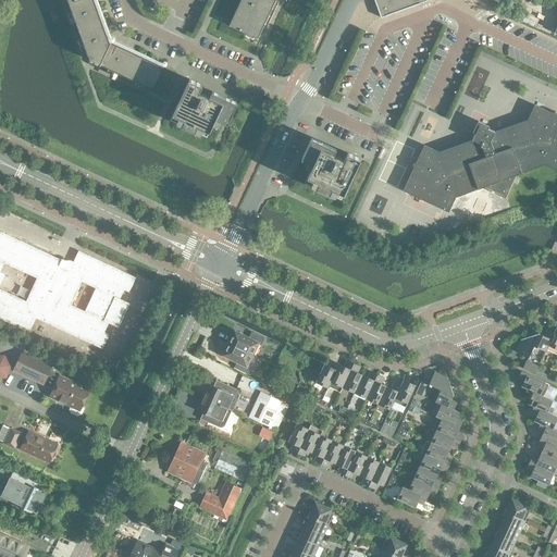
[(67,0),(72,11),(69,13),(72,23),(76,22),(82,38),(78,39),(82,50),(86,49),(89,60),(108,69),(107,72),(116,76),(119,73),(135,81),(133,84),(143,89),(145,85),(152,89),(153,89),(164,64),(112,39),(97,0),(67,0)]
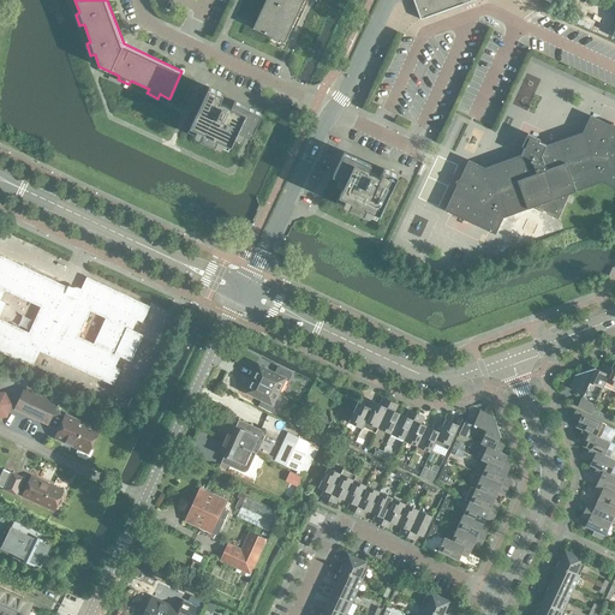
[(266,0),(254,28),(273,37),(272,39),(279,42),(280,41),(285,43),(304,0),(266,0)]
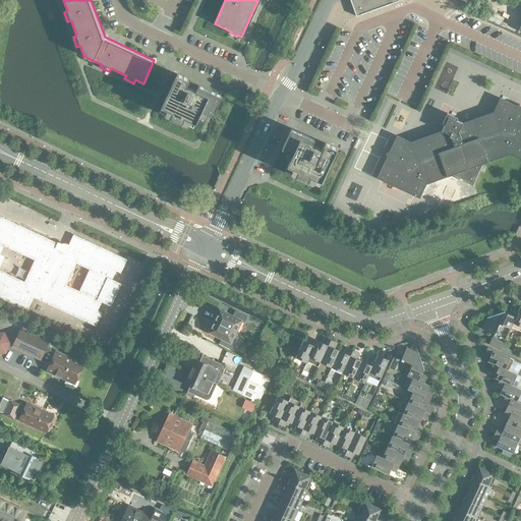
[(350,0),(352,5),(353,4),(356,14),(355,14),(356,16),(401,0),(350,0)]
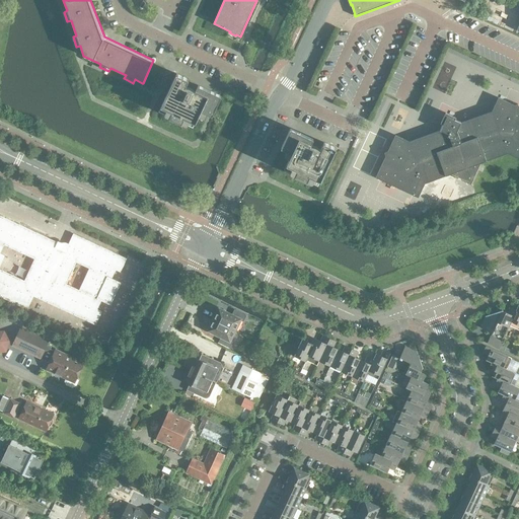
[(518,0),(462,0),(464,1),(463,0),(518,0),(518,23),(516,30),(518,31),(518,0)]
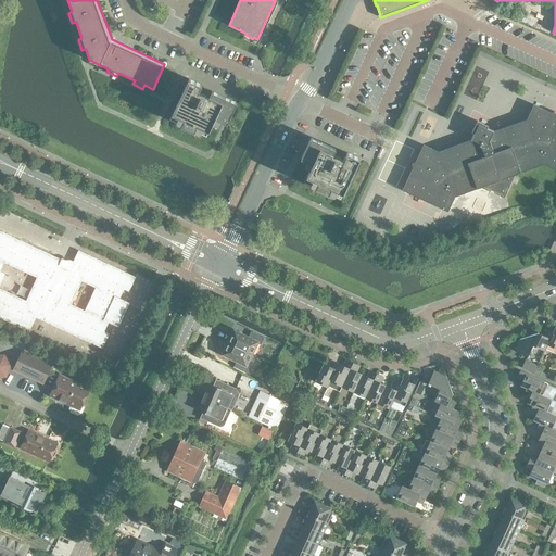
[(189,79),(173,114),(185,119),(181,126),(194,131),(198,126),(210,131),(215,118),(227,124),(238,101),(210,89),(207,92),(204,90),(201,88),(202,85),(189,79)]
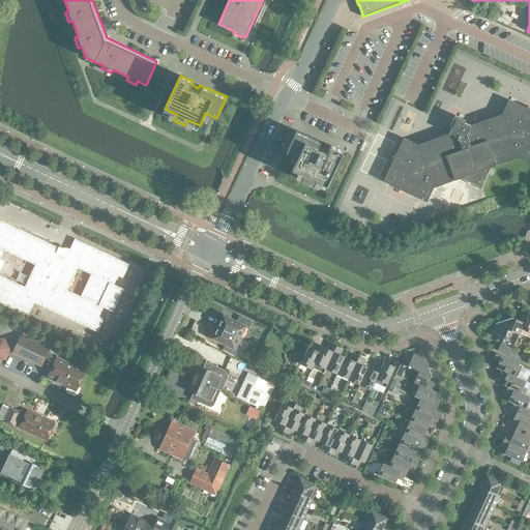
[(434,187),(439,185),(460,178),(481,187),(491,167),(518,156),(529,163),(529,109),(529,110),(529,107),(525,108),(508,99),(502,114),(465,127),(463,126),(466,120),(454,115),(449,125),(455,128),(454,131),(418,145),(404,138),(395,154),(392,156),(393,159),(383,181),(396,187),(395,189),(403,193),(403,190),(427,202),(434,187)]
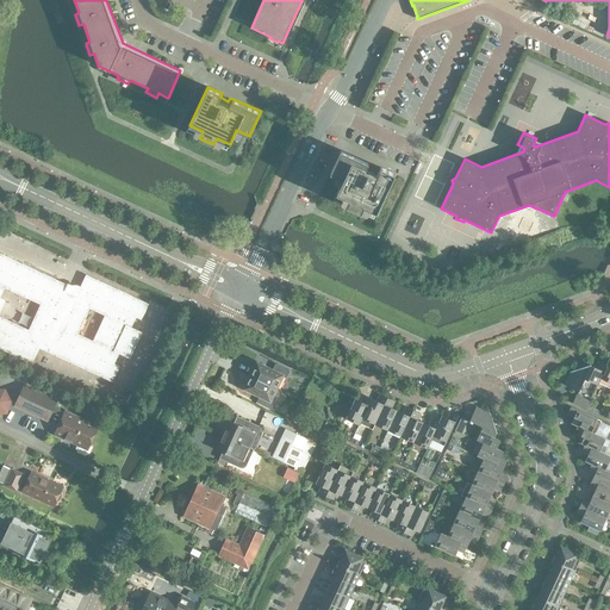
[(363,206),(377,212),(394,174),(380,167),(379,172),(374,169),(369,168),(372,163),(342,149),(330,174),(343,180),(336,194),(349,200),(346,206),(361,213),(363,206)]
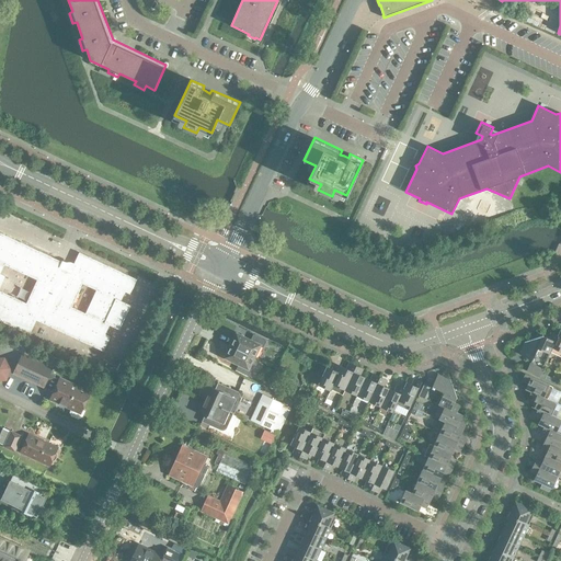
[(129,294),(137,279),(79,252),(70,272),(61,267),(64,263),(0,232),(0,320),(30,334),(36,320),(103,351),(110,336),(105,334),(110,325),(119,330),(130,306),(121,301),(125,292),(129,294)]
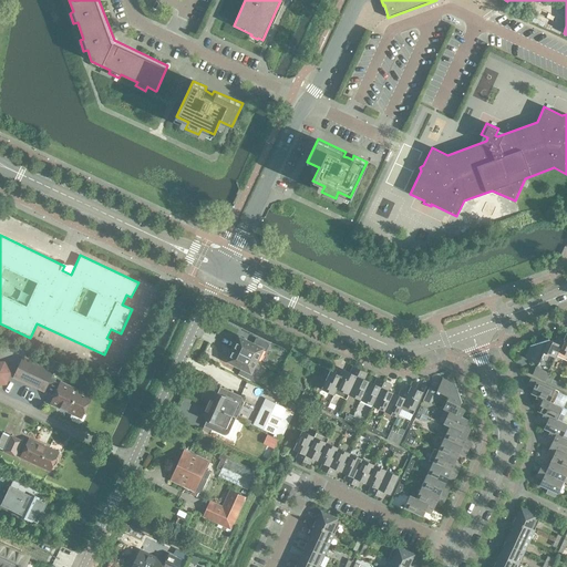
[(566,333),(564,339),(556,356),(566,360),(566,333)]
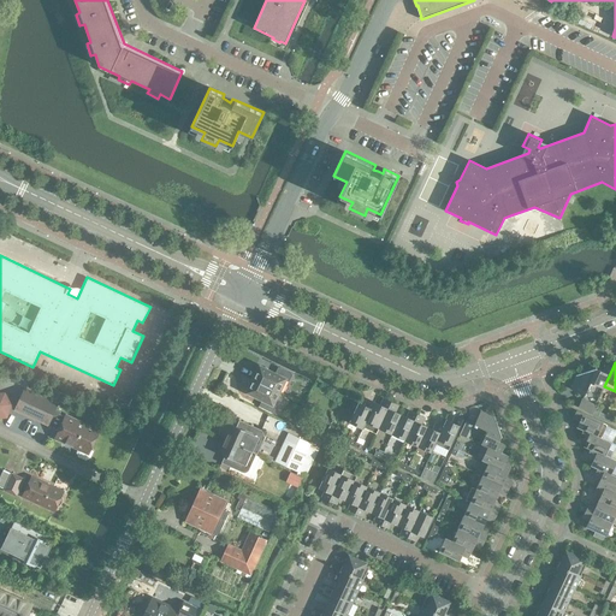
[(612,368),(604,365),(602,372),(596,369),(597,368),(596,368),(575,375),(576,375),(576,377),(570,389),(585,396),(586,394),(585,392),(591,381),(604,389),(604,386),(612,368)]
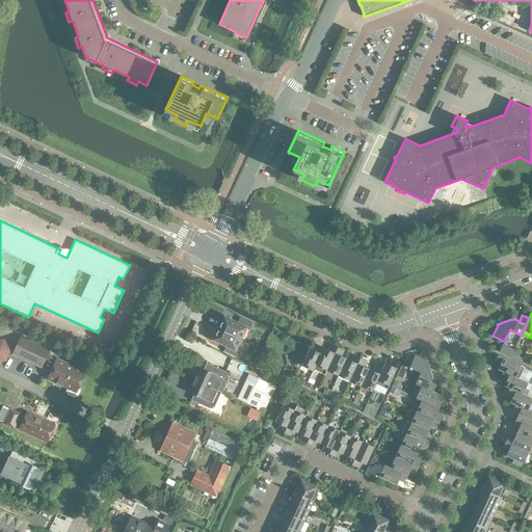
[(249,329),(253,323),(240,317),(237,323),(224,316),(219,327),(217,326),(241,339),(246,327),(249,329)]
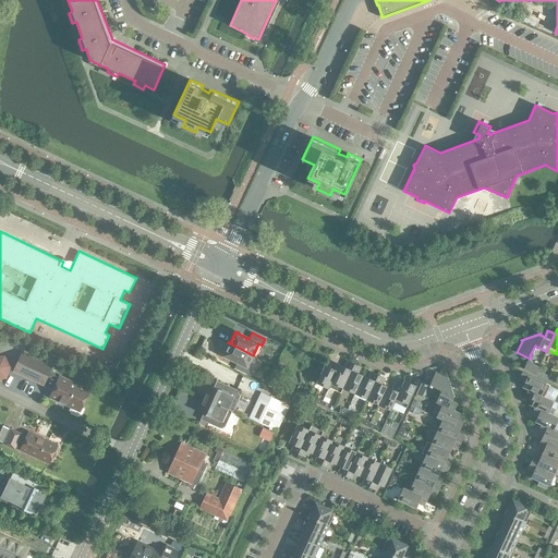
[(246,366),(253,355),(228,342),(228,343),(229,344),(223,355),(238,362),(234,368),(246,374),(250,367),(246,366)]
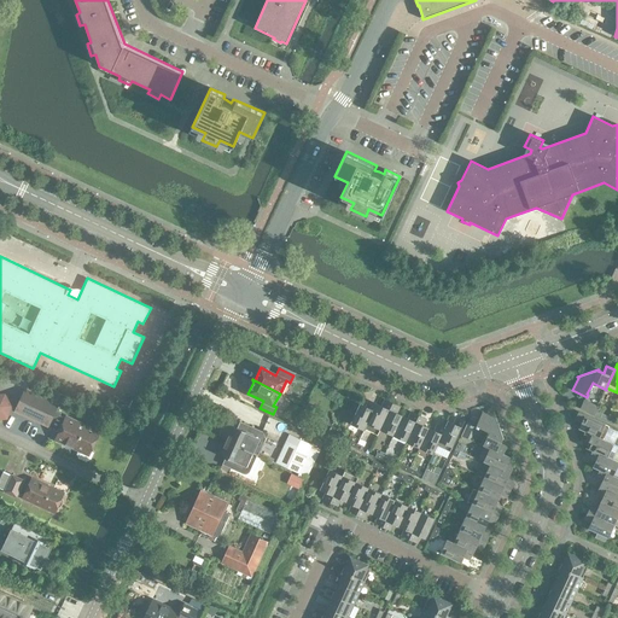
[(68,445),(79,450),(75,458),(88,464),(94,453),(91,452),(99,432),(66,417),(65,419),(60,415),(62,413),(56,410),(58,404),(25,390),(15,412),(47,427),(48,426),(59,431),(57,438),(64,442),(64,439),(70,442),(68,445)]
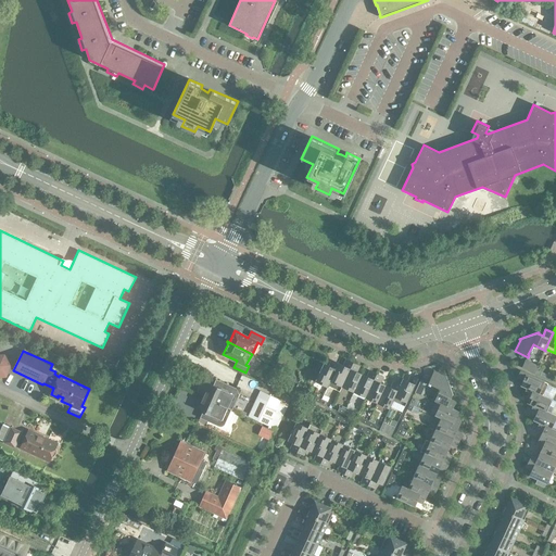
[(0,377),(7,377),(12,365),(4,355),(0,354),(0,377)]
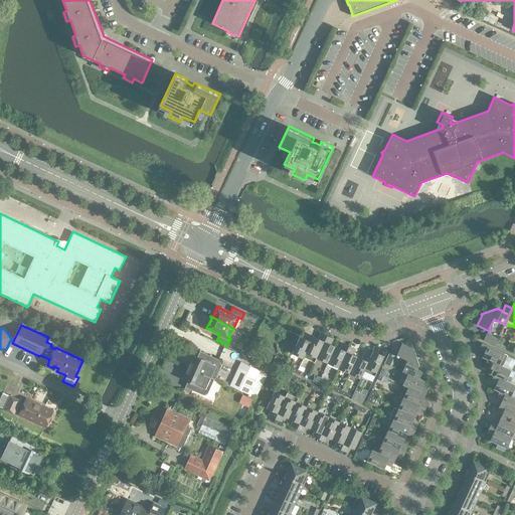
[(306,353),(313,336),(308,334),(306,335),(304,340),(302,339),(303,338),(300,337),(292,353),(304,358),(306,353)]
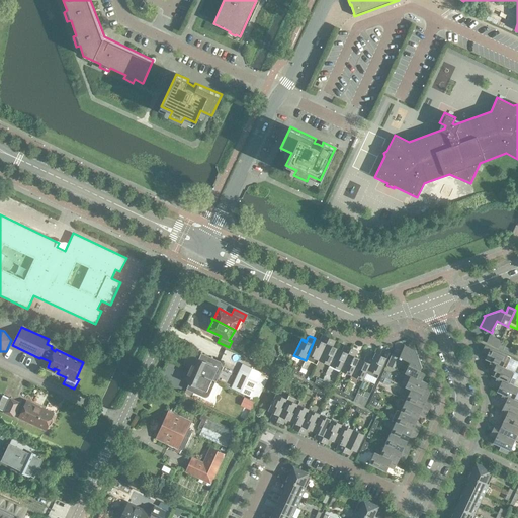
[(319,360),(329,338),(324,336),(322,337),(320,341),(318,341),(318,340),(315,338),(308,355),(319,360)]
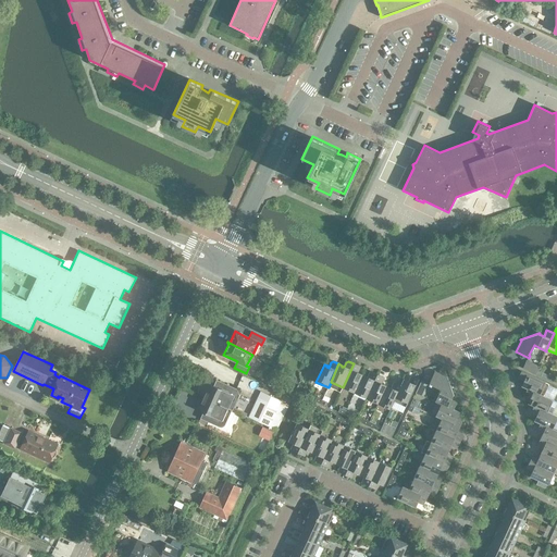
[(523,368),(535,374),(539,367),(527,361),(523,368)]
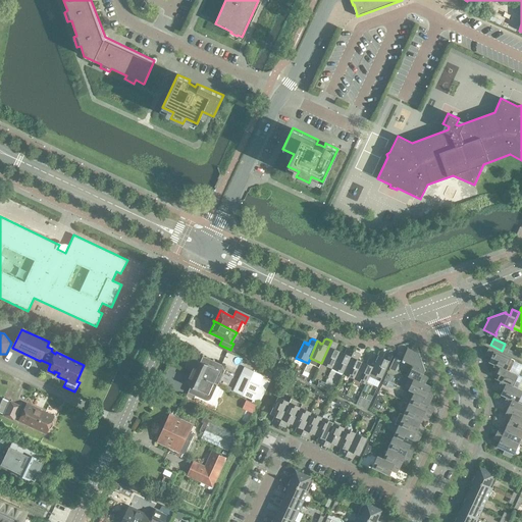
[(336,343),(331,341),(321,363),(332,368),(340,352),(336,350),(336,351),(334,350),(336,345),(336,343)]
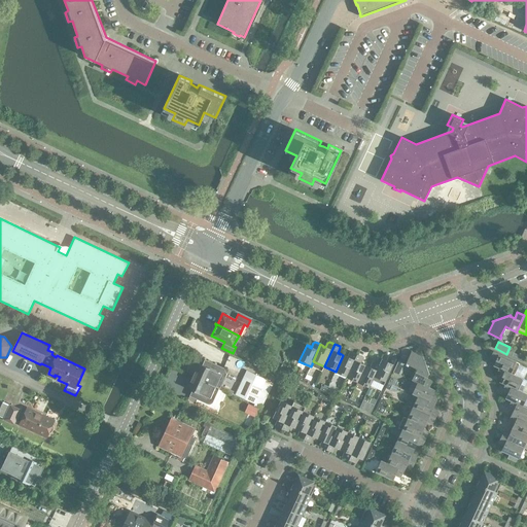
[(520,363),(493,351),(490,358),(495,360),(493,365),(499,369),(499,367),(514,375),(515,375),(520,363)]
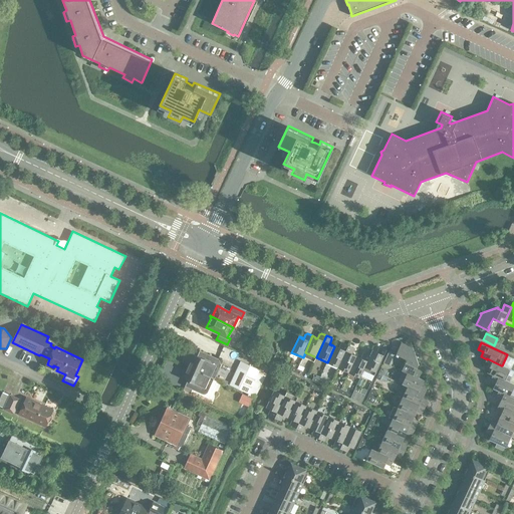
[(337,367),(348,345),(342,343),(341,344),(338,348),(336,348),(337,347),(334,346),(327,362),(337,367)]
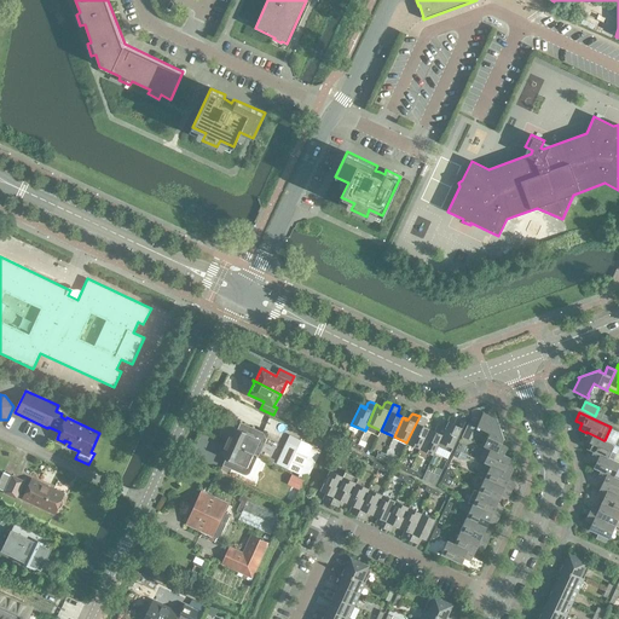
[(484,446),(490,450),(491,449),(503,455),(504,455),(507,449),(505,446),(501,445),(503,439),(504,439),(502,433),(499,434),(498,431),(501,429),(497,418),(496,418),(484,414),(476,428),(479,429),(479,428),(490,433),(484,446)]
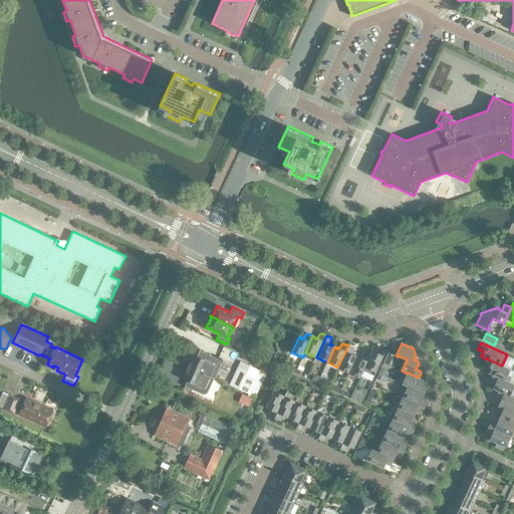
[(241,344),(238,350),(245,353),(248,348),(241,344)]
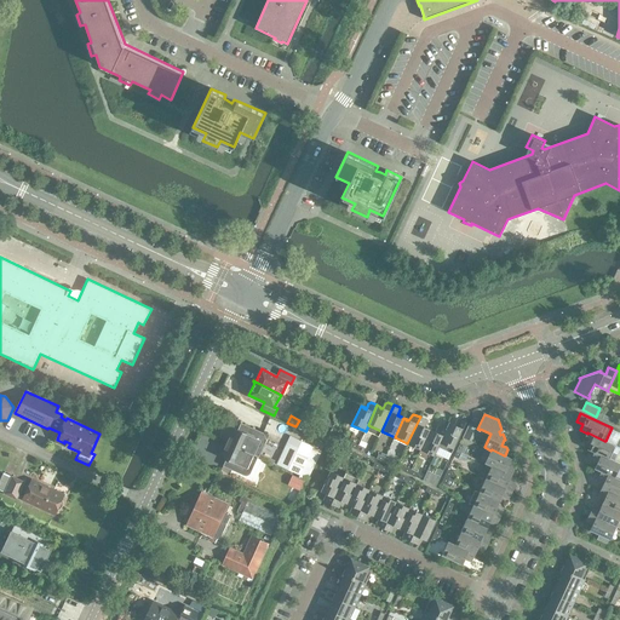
[(426,419),(420,417),(407,443),(420,449),(430,430),(426,428),(426,429),(424,428),(426,422),(426,419)]
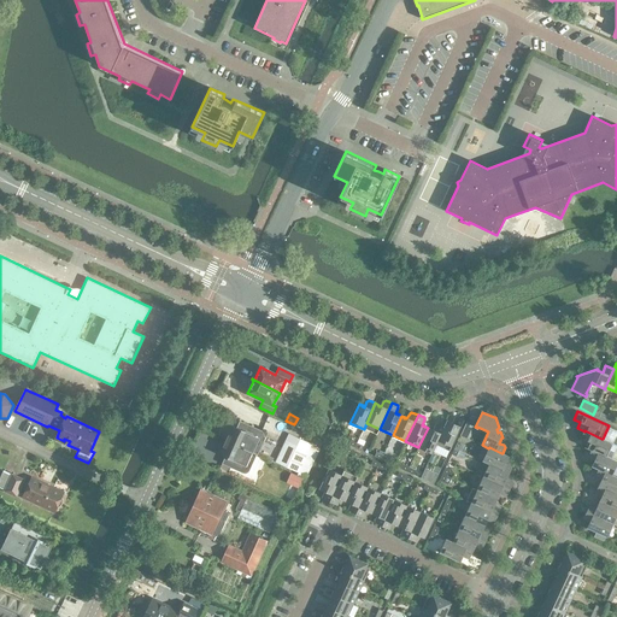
[(446,421),(444,427),(435,445),(436,445),(450,451),(464,421),(457,417),(454,418),(452,424),(450,423),(451,422),(446,421)]
